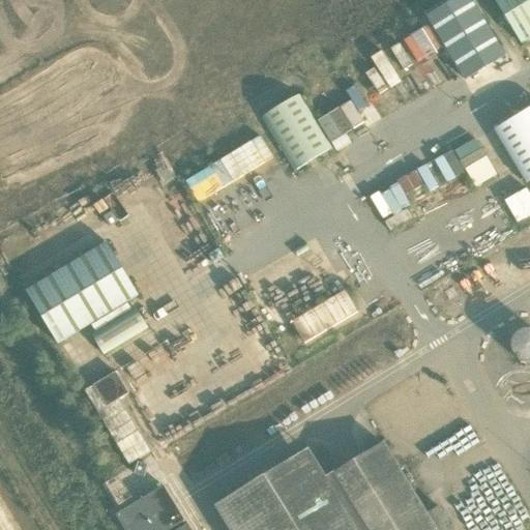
[(471,0),(453,0),(425,18),(464,81),(506,55),(471,0)]
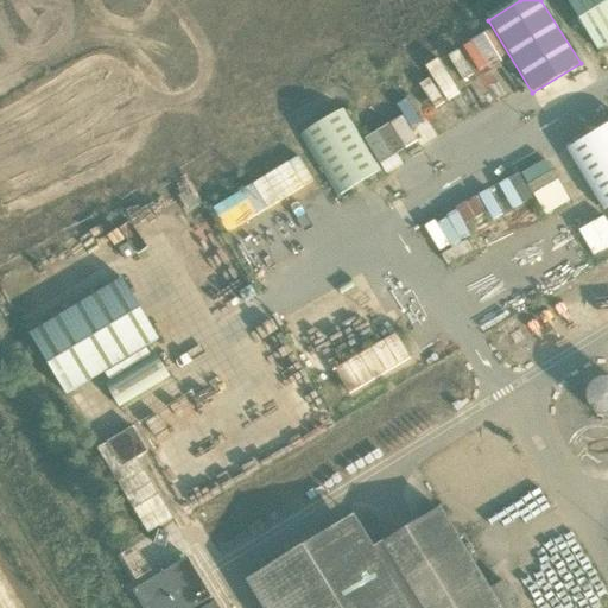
[(607,0),(567,0),(599,51),(607,45),(607,0)]
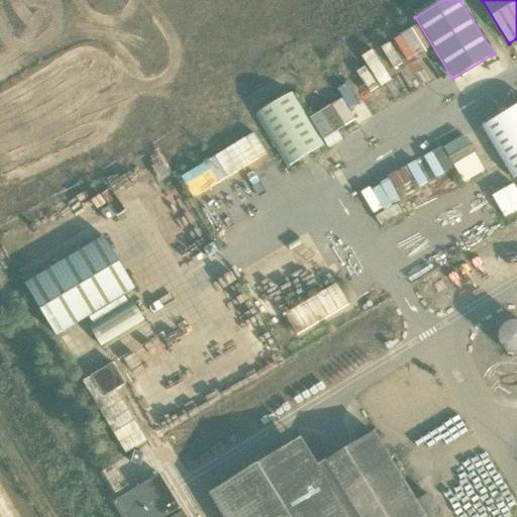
[(293,92),(255,115),(288,167),(325,144),(293,92)]
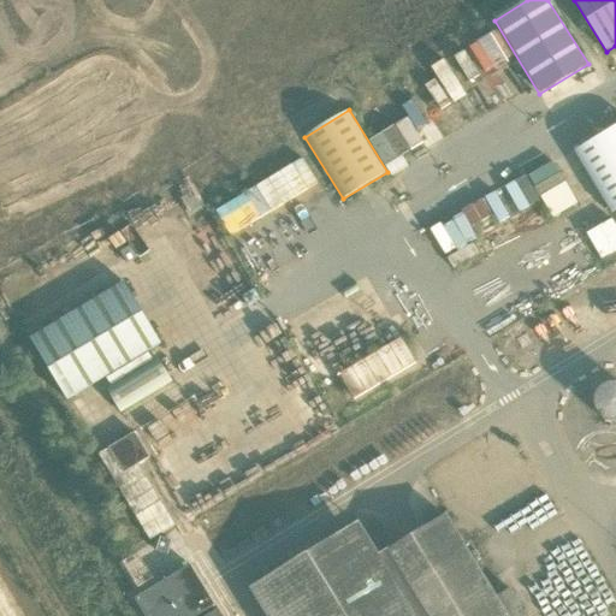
[(615,126),(574,152),(611,214),(615,211),(615,126)]
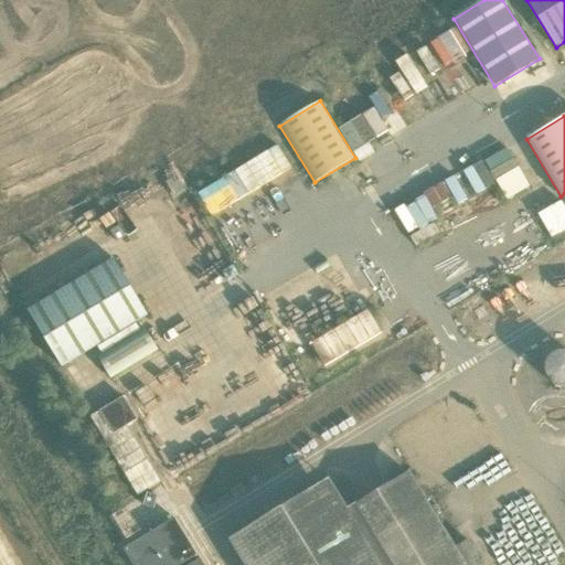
[(477,192),(496,181),(507,199),(530,185),(504,146),(464,171),(477,192)]
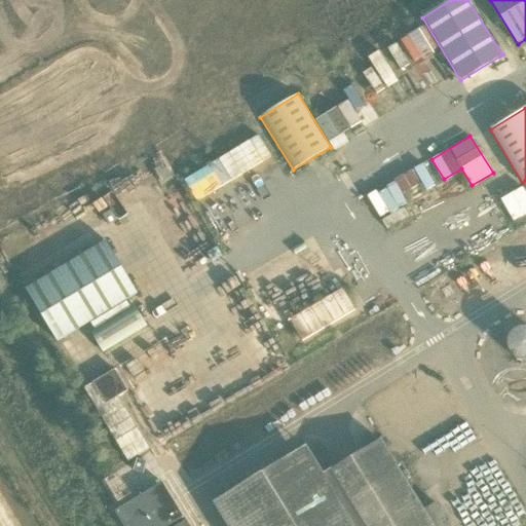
[(250,139),(182,178),(195,201),(263,162),(250,139)]
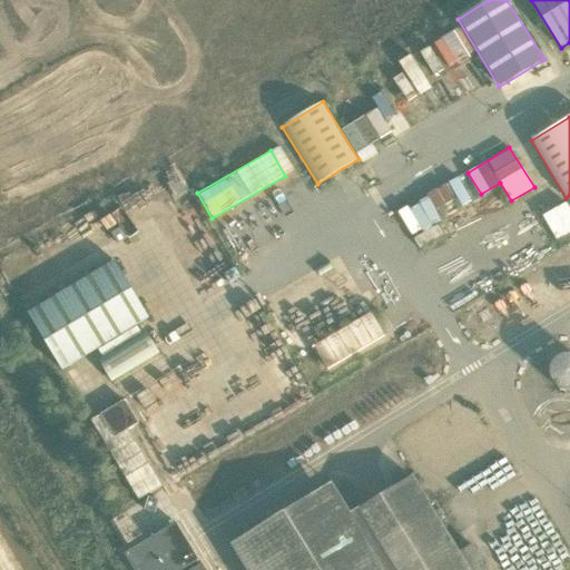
[(554,239),(569,232),(569,208),(567,203),(543,213),(554,239)]
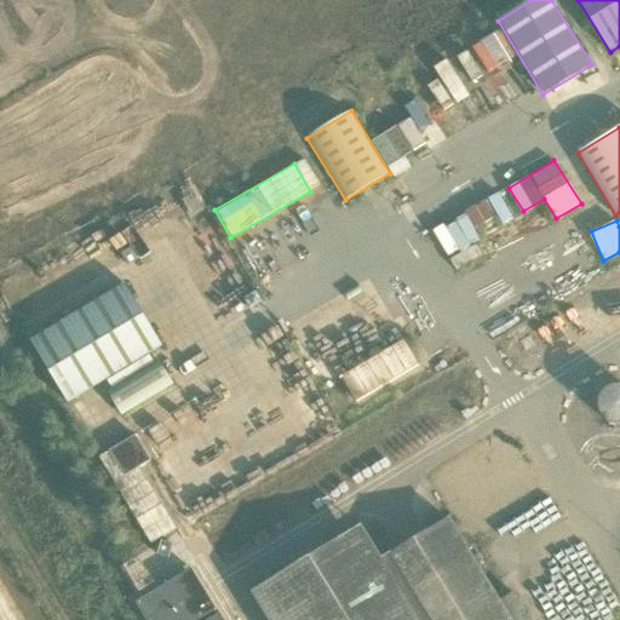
[(29,342),(65,402),(96,385),(161,348),(125,286),(29,342)]
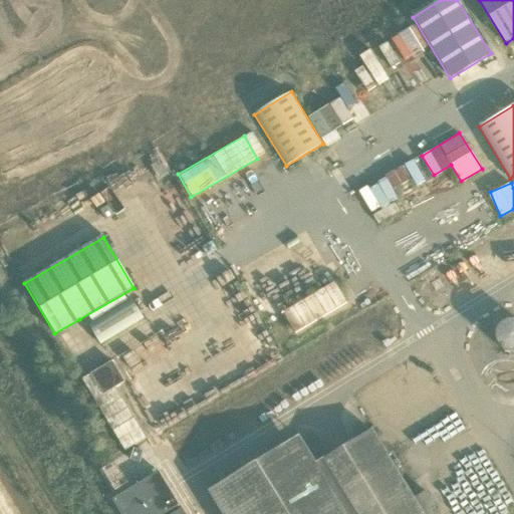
[(335,282),(284,312),(296,332),(347,302),(335,282)]
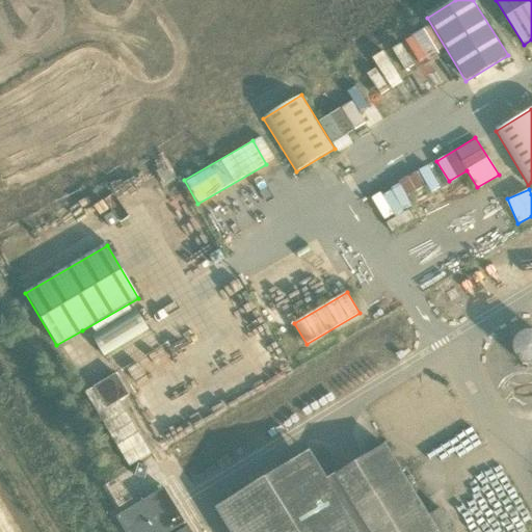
[(137,310),(92,337),(105,357),(150,329),(137,310)]
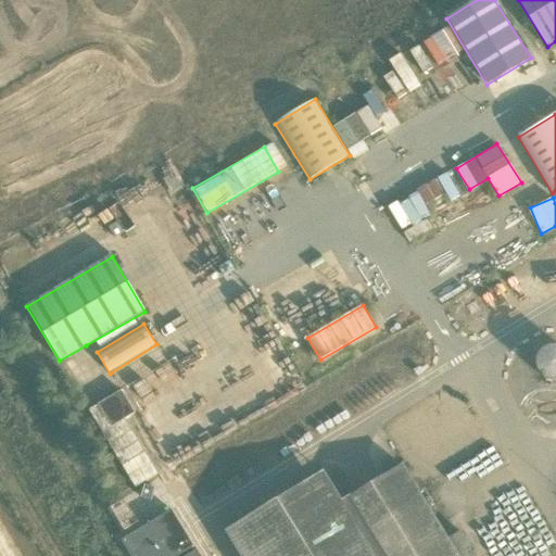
[(555,350),(553,349),(548,349),(542,352),(538,357),(536,362),(538,367),(540,371),(543,375),(550,377),(555,376),(555,350)]
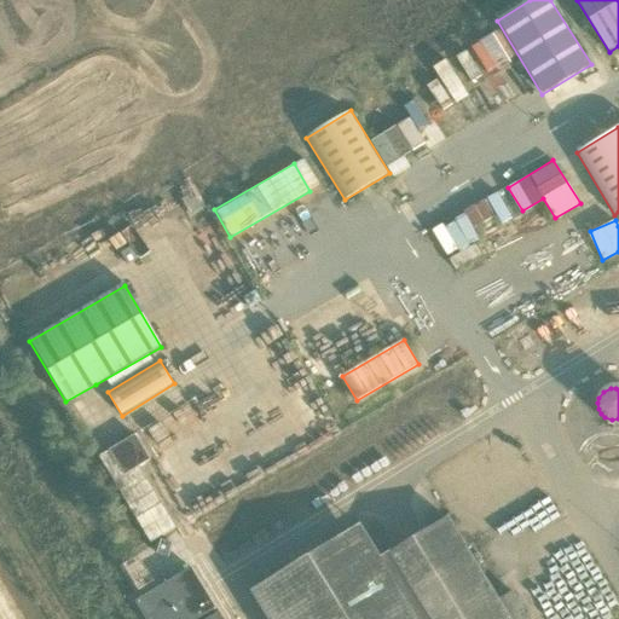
[(108,450),(97,456),(149,543),(174,527),(138,467),(149,460),(148,458),(134,434),(108,450)]
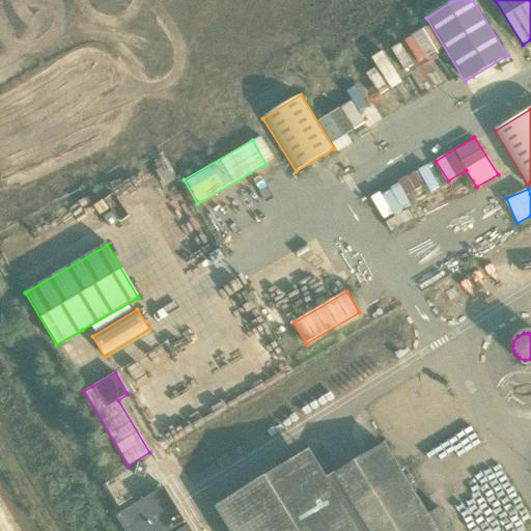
[(428,516),(385,445),(328,479),(358,530),(447,530),(446,528),(451,526),(441,509),(428,516)]
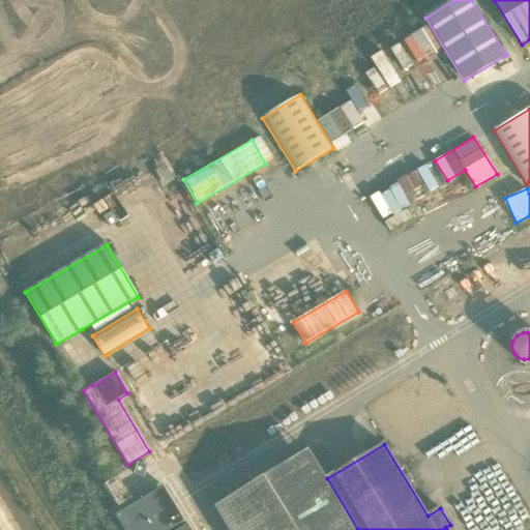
[(189,529),(187,525),(178,529),(170,529),(184,521),(164,488),(116,516),(124,529),(189,529)]
